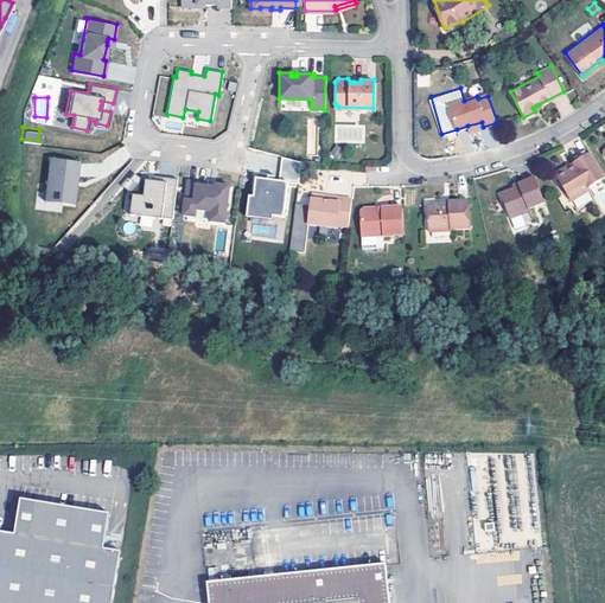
[(604,175),(588,152),(572,161),(574,165),(567,168),(562,167),(556,171),(556,175),(570,199),(588,188),(586,186),(604,175)]
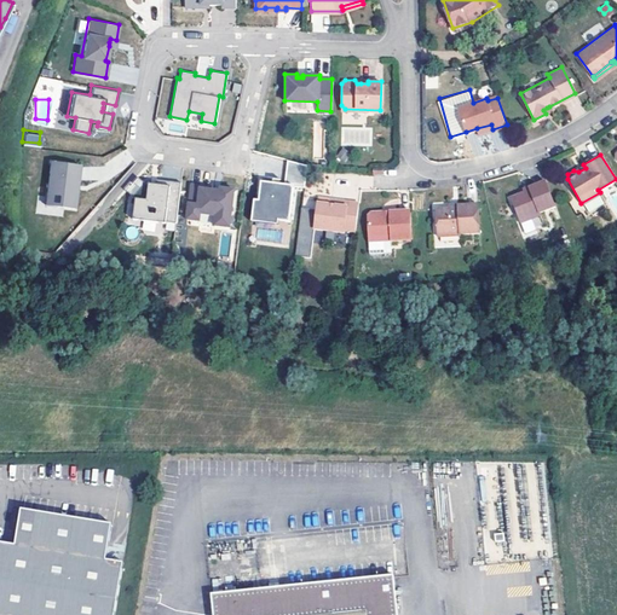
[(79,162),(50,158),(44,202),(74,207),(76,187),(74,187),(75,184),(75,179),(76,179),(79,162)]
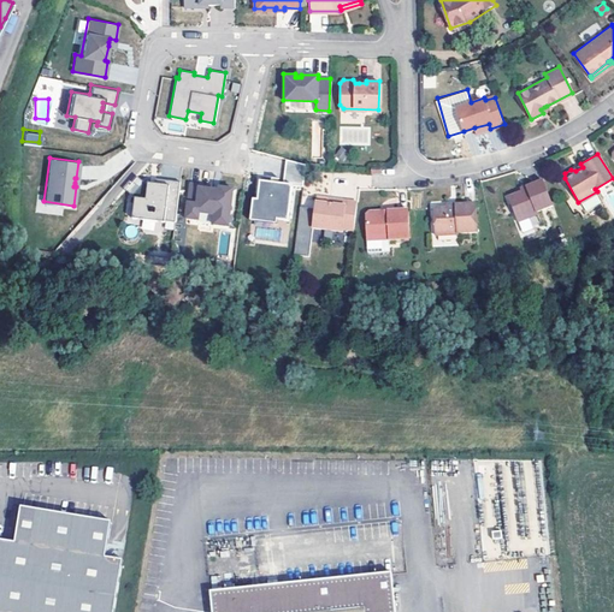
[(131,180),(139,186),(143,180),(136,174),(131,180)]
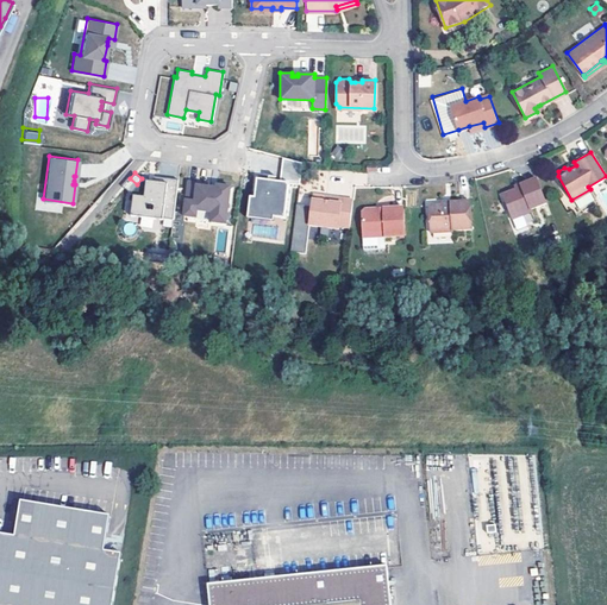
[(251,172),(245,212),(280,216),(286,177),(251,172)]
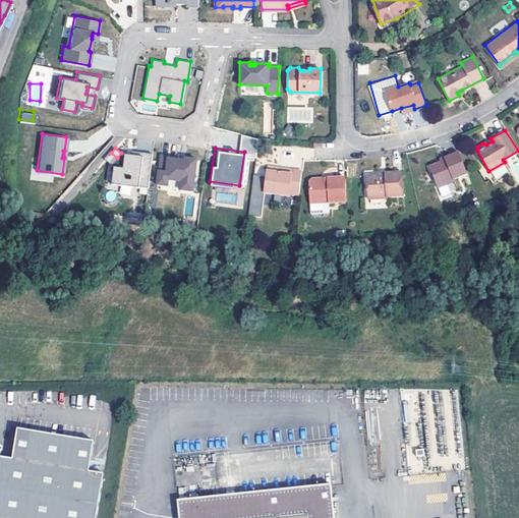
[(138,185),(148,186),(152,153),(130,150),(129,154),(129,157),(125,157),(124,156),(121,153),(117,158),(111,165),(113,166),(111,183),(138,187),(138,185)]
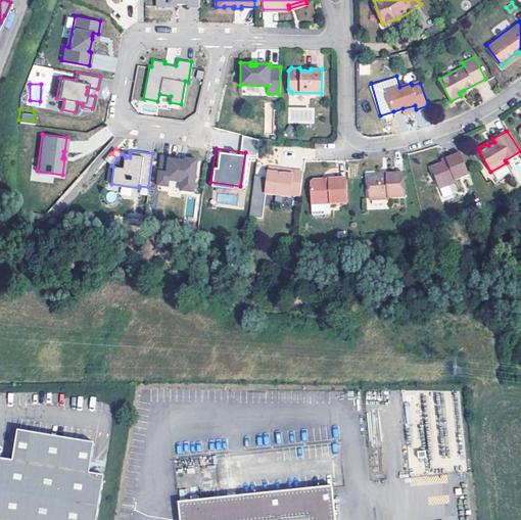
[(467,173),(459,152),(445,157),(446,161),(443,162),(441,163),(441,162),(430,167),(438,188),(456,181),(455,178),(467,173)]
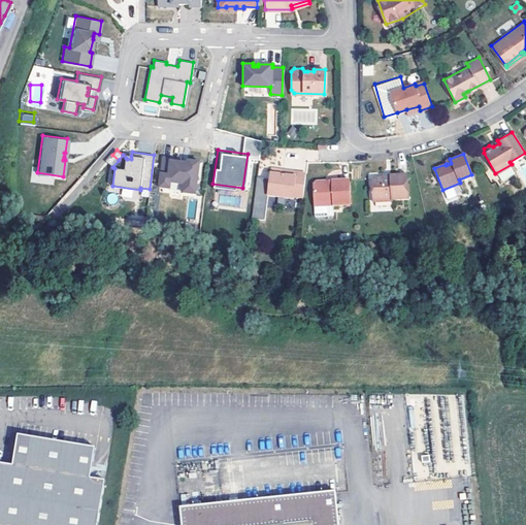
[(177,158),(162,156),(158,186),(169,187),(169,182),(183,183),(182,191),(195,193),(196,179),(195,179),(195,174),(197,175),(199,161),(187,159),(186,164),(182,164),(182,161),(177,161),(177,158)]
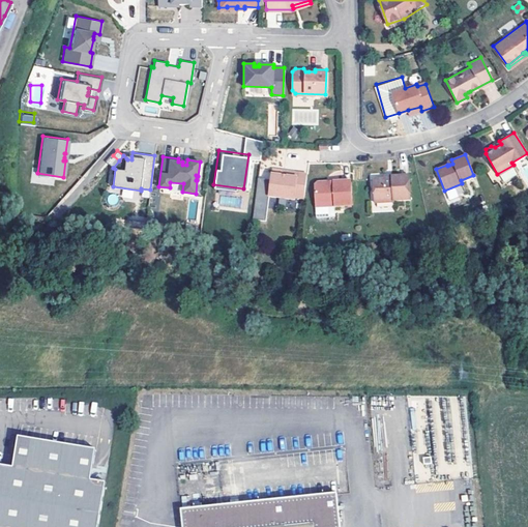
[(303,197),(306,173),(293,171),(292,175),(288,174),(281,173),(270,172),(267,194),(292,198),(293,196),(303,197)]
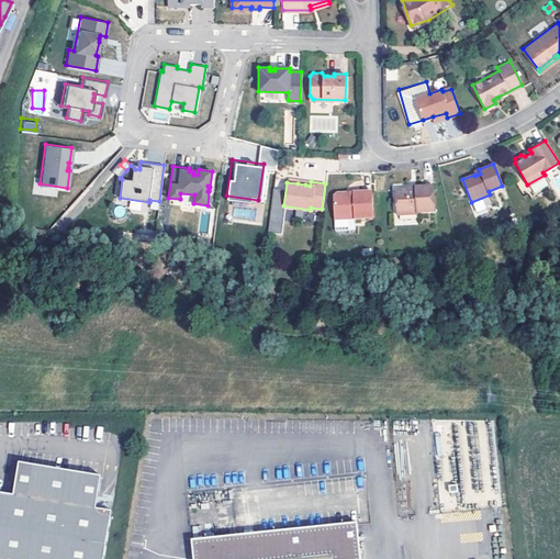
[(434,210),(432,185),(413,185),(413,188),(409,188),(405,189),(395,189),(395,213),(416,212),(416,211),(434,210)]
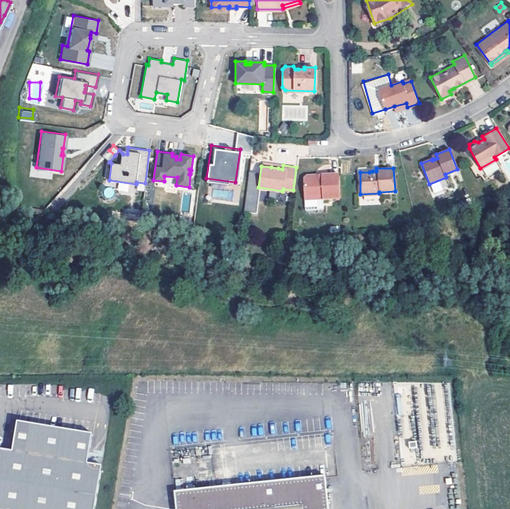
[(245,172),(243,208),(255,209),(257,186),(252,185),(253,172),(245,172)]
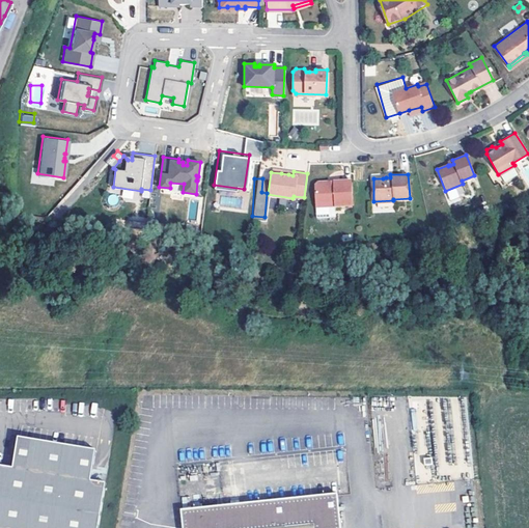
[(351,203),(350,179),(333,179),(333,182),(330,182),(328,182),(328,179),(317,179),(314,183),(315,205),(351,203)]
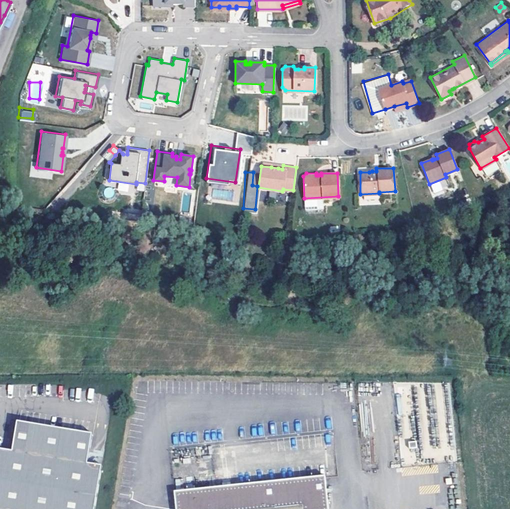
[(224,196),(225,189),(212,186),(211,194),(224,196)]
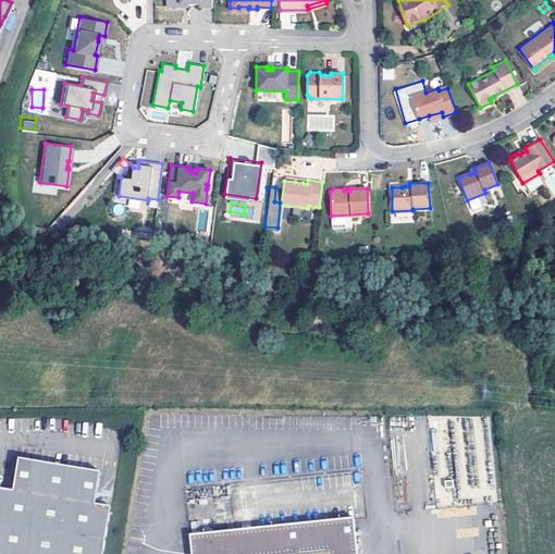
[(162,228),(155,226),(152,241),(161,242),(162,228)]
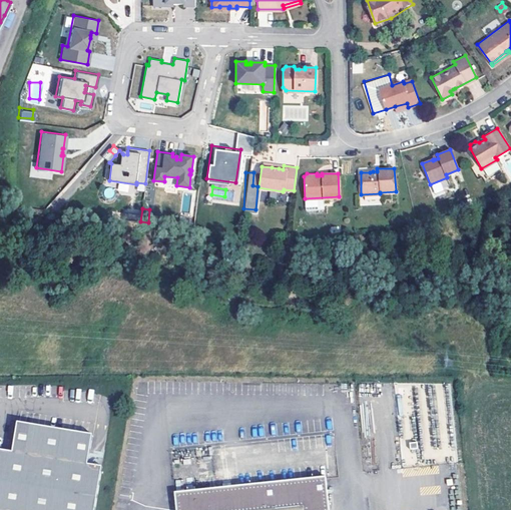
[(141,213),(128,212),(127,219),(140,221),(141,213)]
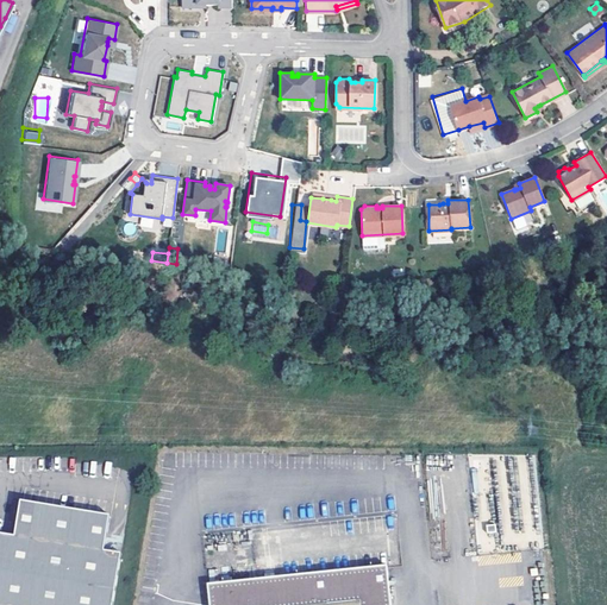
[(0,604),(107,604),(117,550),(100,547),(106,512),(17,497),(10,531),(0,529),(0,604)]
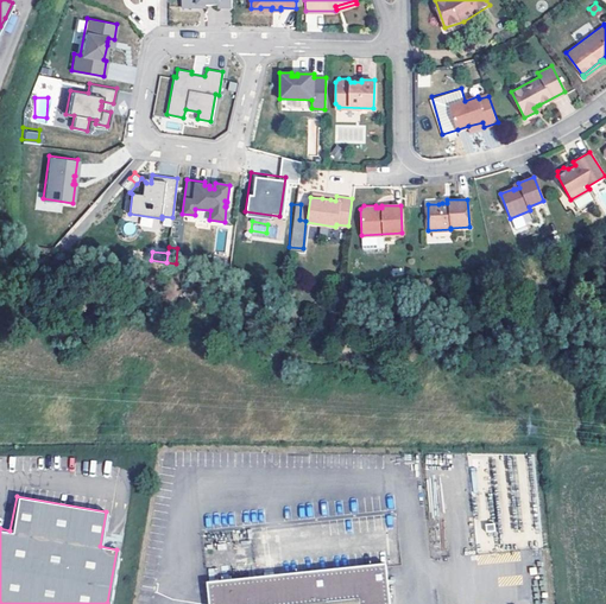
[(206,582),(208,603),(389,603),(385,561),(206,582)]
